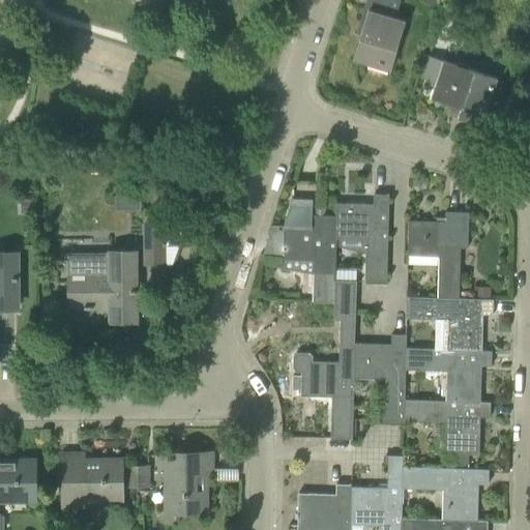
[(371,0),(352,60),(389,71),(405,20),(394,17),(400,0),(371,0)]
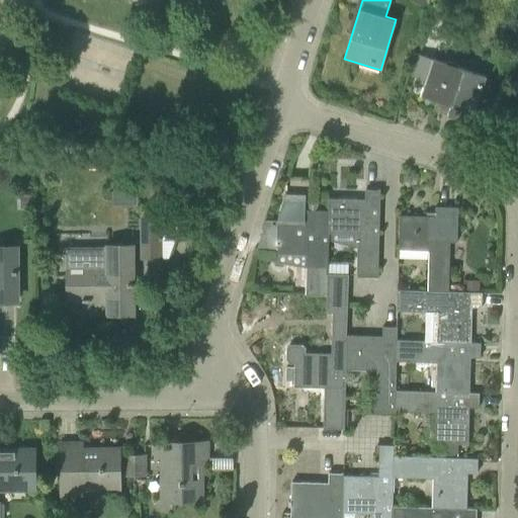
[(425,80),(420,95),(449,105),(446,114),(470,122),(486,77),(461,69),(461,68),(418,54),(411,75),(425,80)]
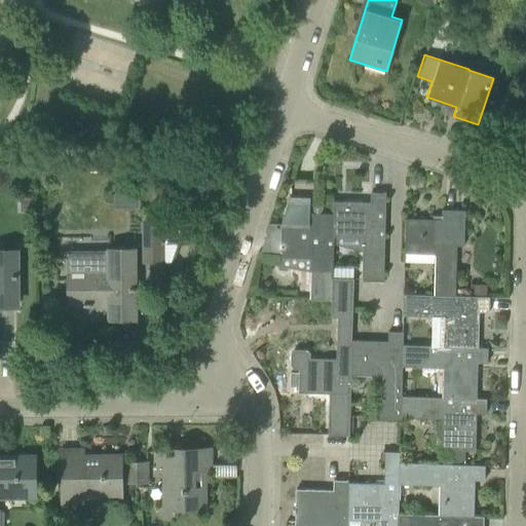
[(333,201),(333,214),(333,236),(363,237),(362,278),(383,278),(385,192),(371,192),(370,202),(333,201)]
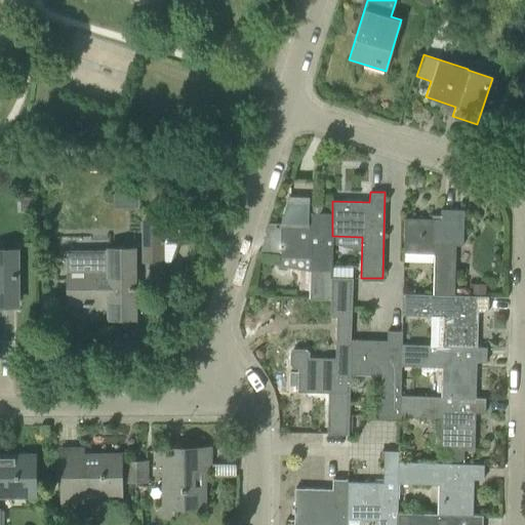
[(30,197),(21,197),(21,209),(30,209),(30,197)]
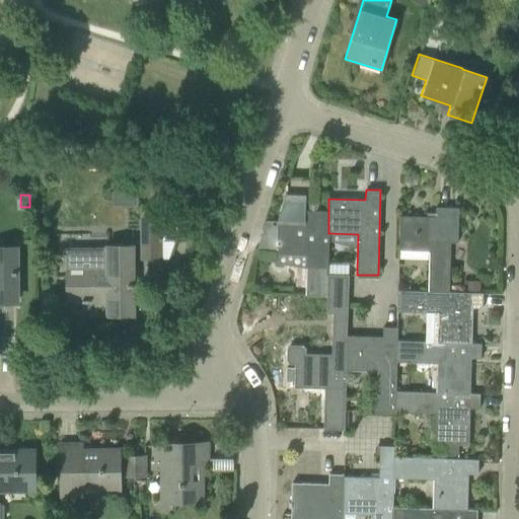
[(305,295),(327,296),(327,276),(328,233),(328,211),(304,210),(304,197),(285,197),(285,206),(283,206),(279,219),(278,219),(277,253),(307,254),(305,295)]
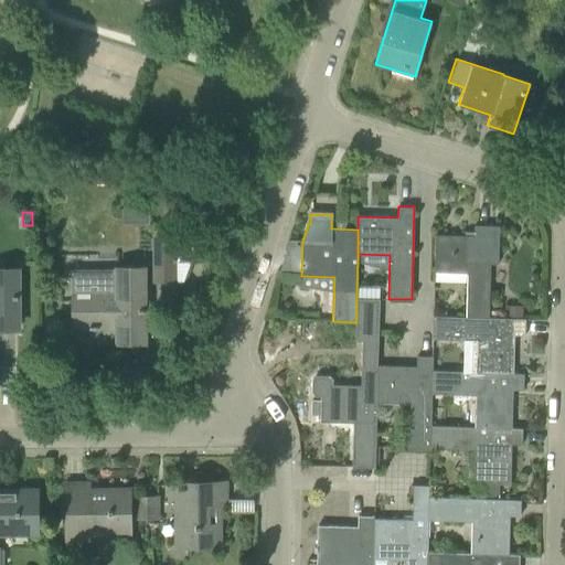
[(467,274),(466,317),(489,318),(489,317),(490,264),(498,264),(499,226),(475,225),(475,236),(435,235),(434,273),(467,274)]
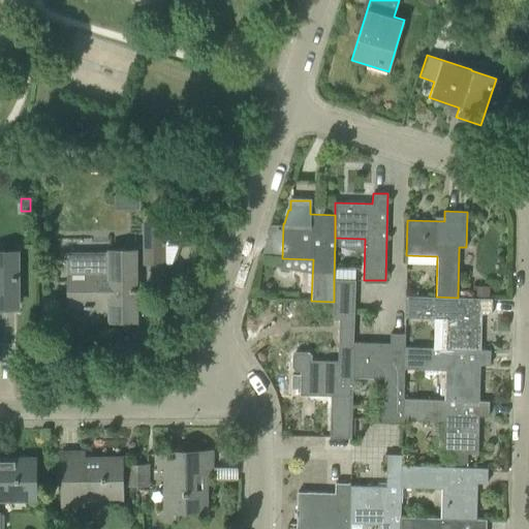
[(145,221),(145,262),(161,262),(161,221),(145,221)]
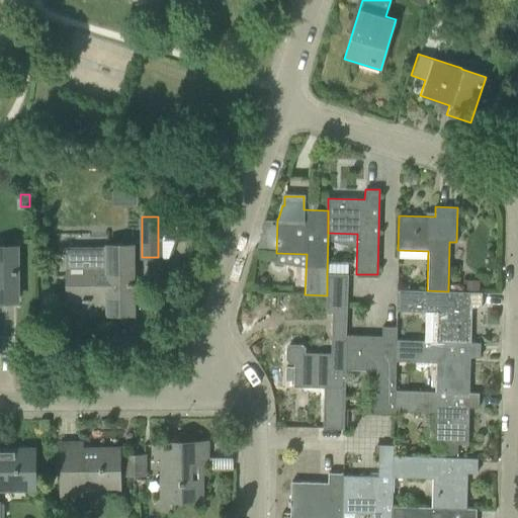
[(0,300),(16,300),(16,246),(0,246),(0,300)]
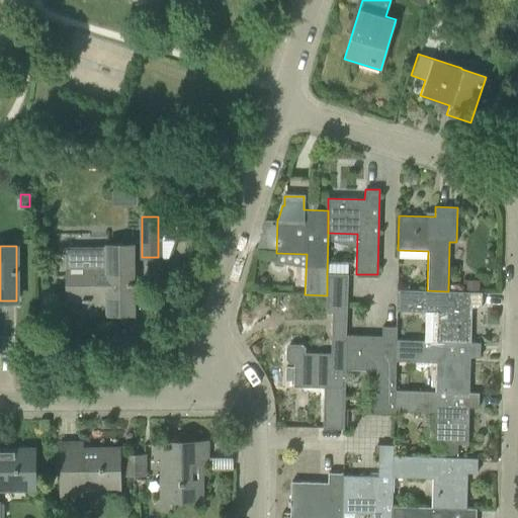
[(132,314),(132,246),(106,246),(106,252),(67,253),(67,300),(107,299),(107,314),(132,314)]
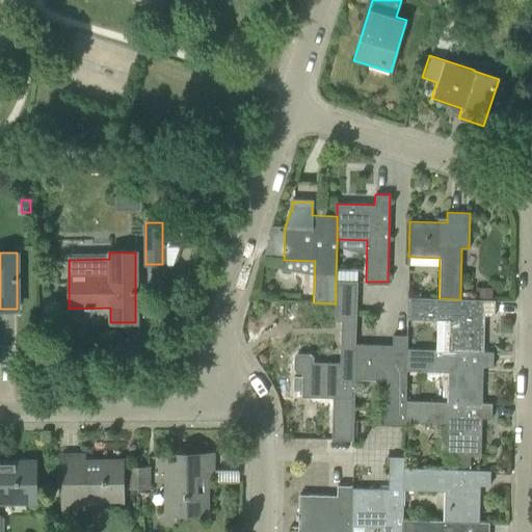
[(353,441),(354,379),(355,350),(355,344),(356,313),(356,282),(336,283),(336,303),(335,320),(341,321),(340,363),(313,362),(313,357),(310,353),(297,353),(294,356),(293,369),(297,372),(302,372),(301,397),(333,398),(331,440),(353,441)]
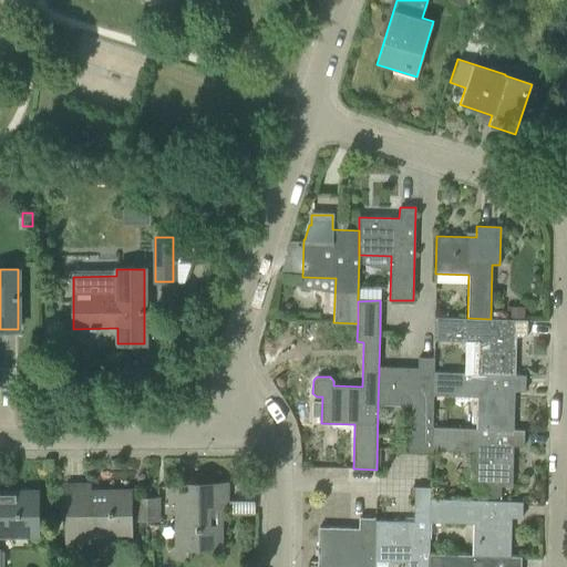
[(511,306),(511,319),(524,319),(524,306),(511,306)]
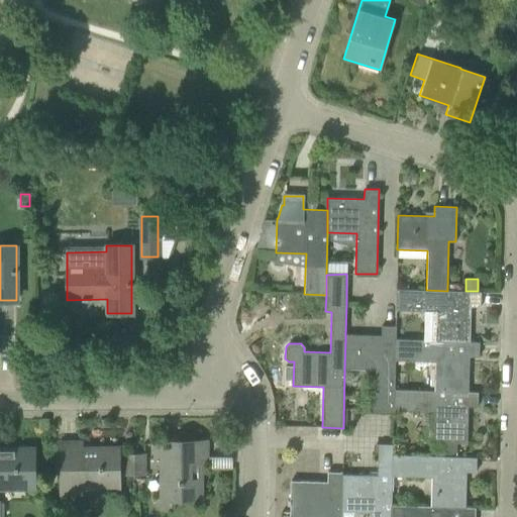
[(436,311),(435,340),(435,341),(470,341),(471,306),(480,306),(481,292),(478,291),(466,291),(447,290),(447,291),(426,290),(396,289),(396,310),(436,311)]
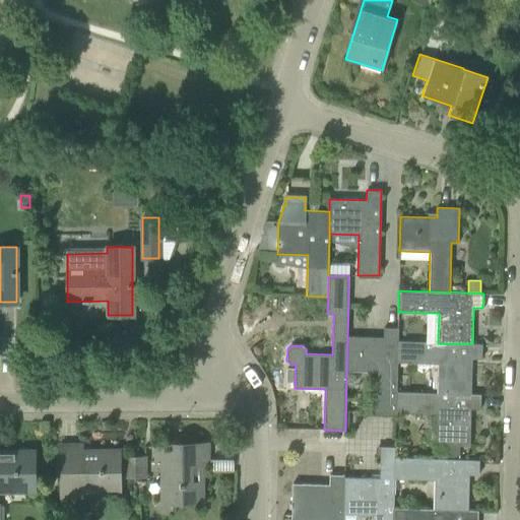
[(374,413),(396,413),(397,392),(398,363),(397,363),(398,341),(398,327),(384,327),(383,337),(347,336),(347,342),(346,371),(375,371),(374,413)]
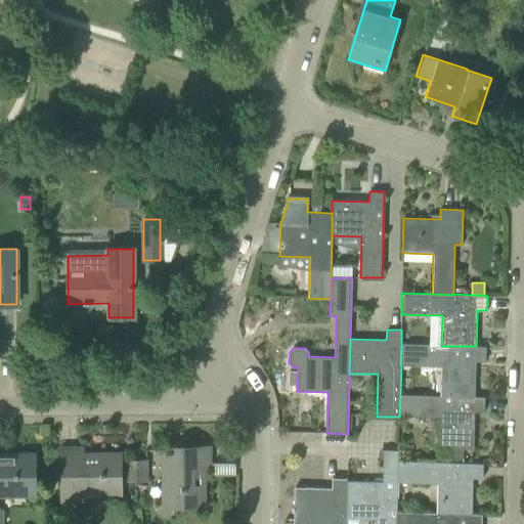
[(400,365),(401,365),(441,366),(440,396),(475,397),(476,361),(485,361),(486,346),(476,346),(441,346),(441,345),(401,344),(400,365)]
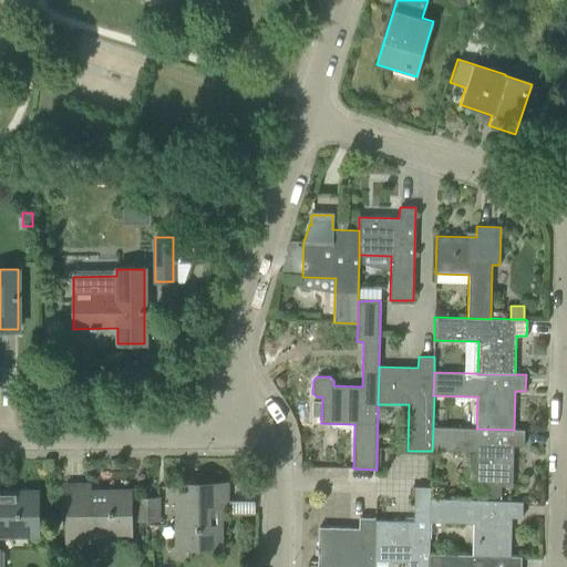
[(433,428),(432,451),(475,452),(474,485),(490,485),(490,498),(502,500),(503,485),(512,486),(513,445),(524,446),(525,430),(514,430),(476,429),(433,428)]
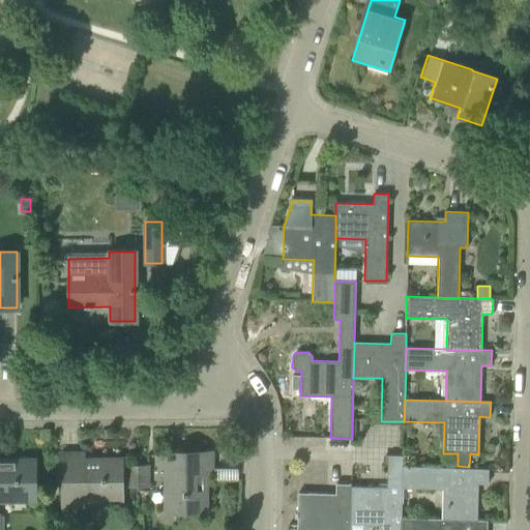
[(203,511),(203,473),(211,473),(211,452),(159,452),(159,474),(167,474),(168,512),(203,511)]
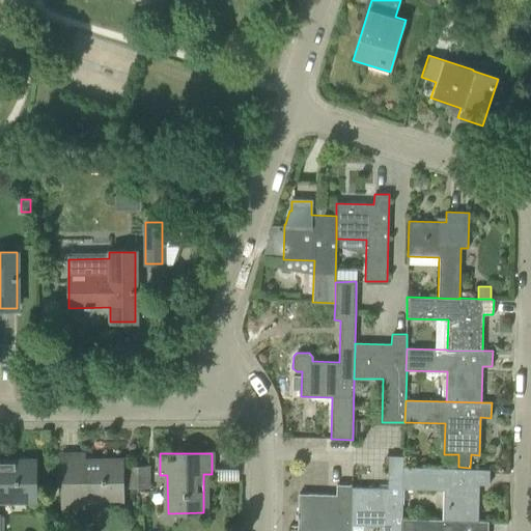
[(62,454),(62,475),(63,507),(84,507),(84,499),(121,499),(121,463),(83,463),(83,454),(62,454)]
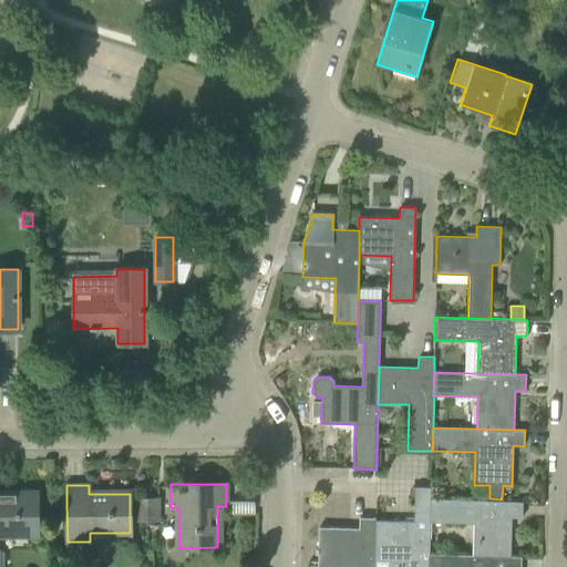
[(147,521),(147,490),(134,491),(135,521),(147,521)]
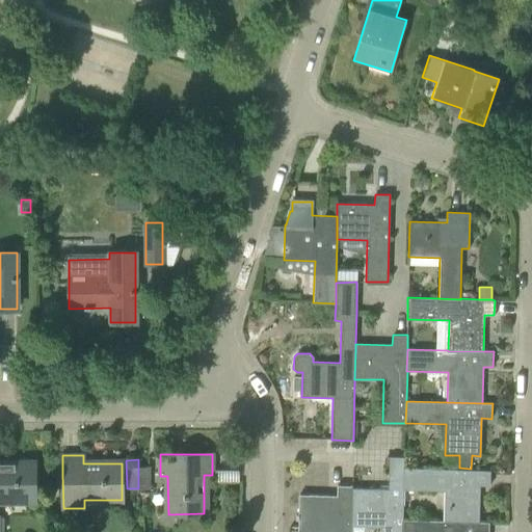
[(149,459),(138,459),(138,488),(150,487),(149,459)]
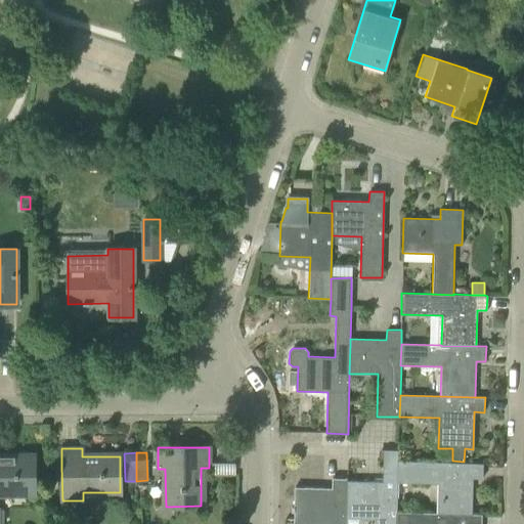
[(0,523),(0,508),(0,493),(35,493),(34,457),(0,456),(0,523)]
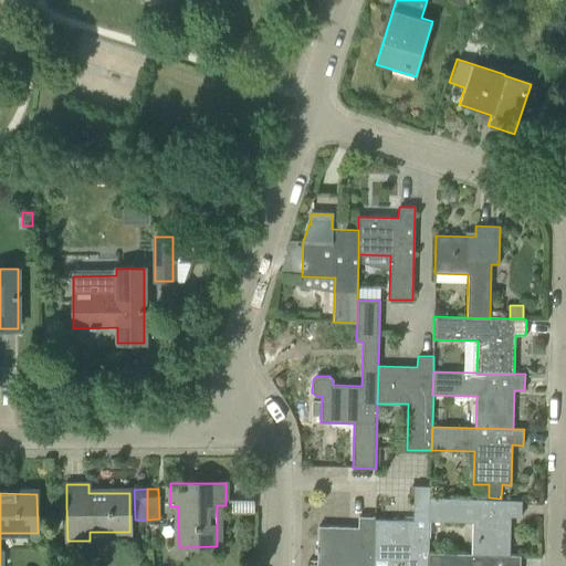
[(429,498),(428,510),(429,510),(429,521),(472,522),(472,554),(472,555),(510,556),(510,555),(510,516),(521,516),(522,501),(500,500),(429,498)]
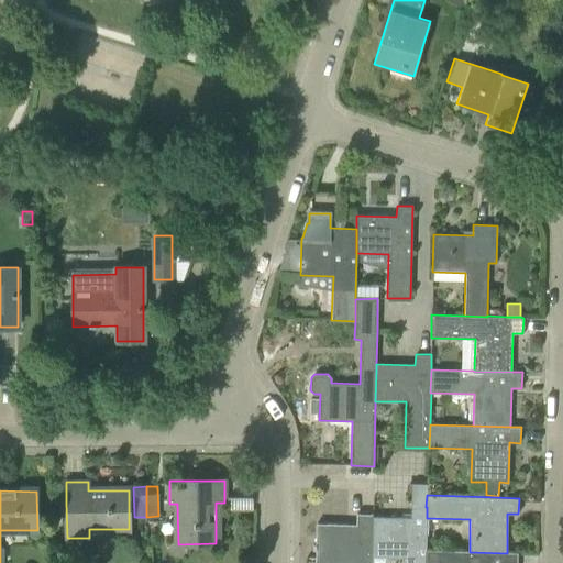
[(386,518),(372,517),(371,553),(372,553),(372,554),(404,555),(403,562),(424,562),(424,550),(426,550),(427,518),(427,507),(426,507),(411,507),(410,518),(386,518)]
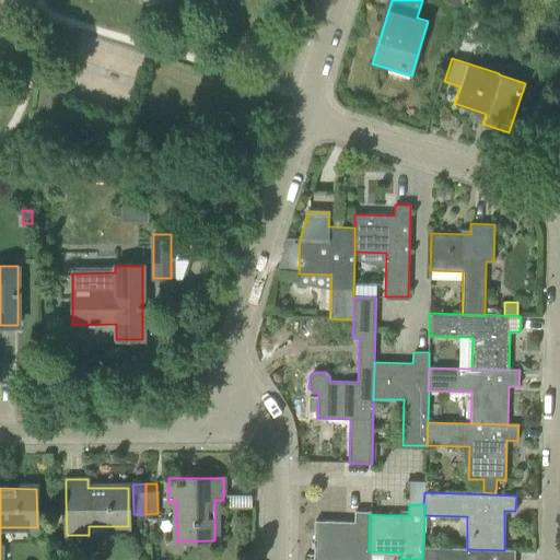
[(346,559),(369,559),(370,551),(370,550),(369,550),(370,514),(371,512),(354,511),(354,522),(315,521),(314,558),(347,559),(346,559)]
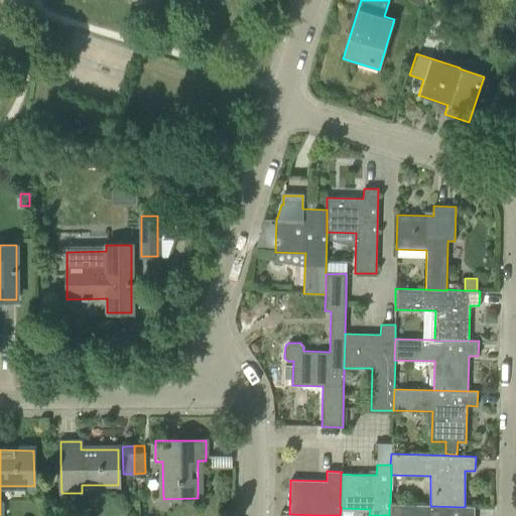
[(474,515),(475,506),(465,506),(465,507),(430,506),(430,505),(390,504),(389,504),(389,515),(474,515)]
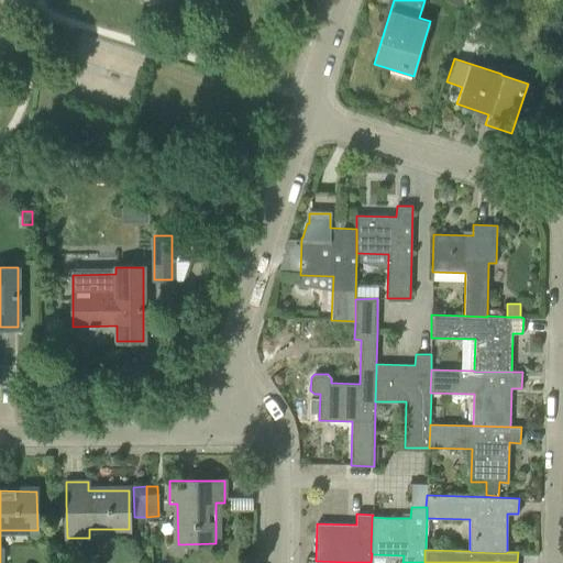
All buildings are outlined.
